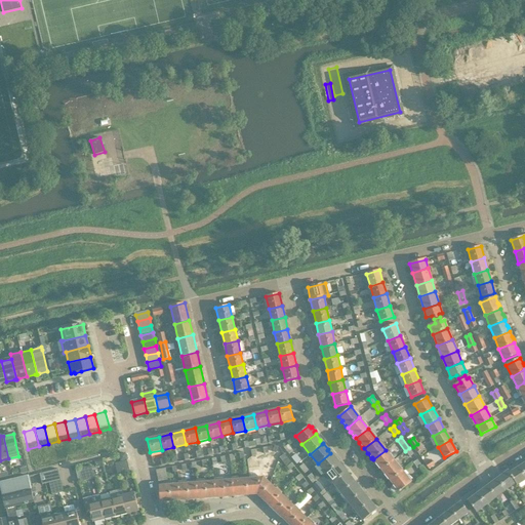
[(421,449),(417,444),(413,447),(416,452),(421,449)]
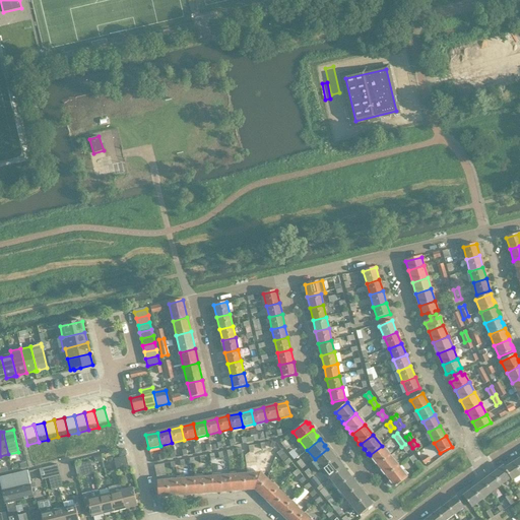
[(281,444),(286,450),(290,447),(285,441),(281,444)]
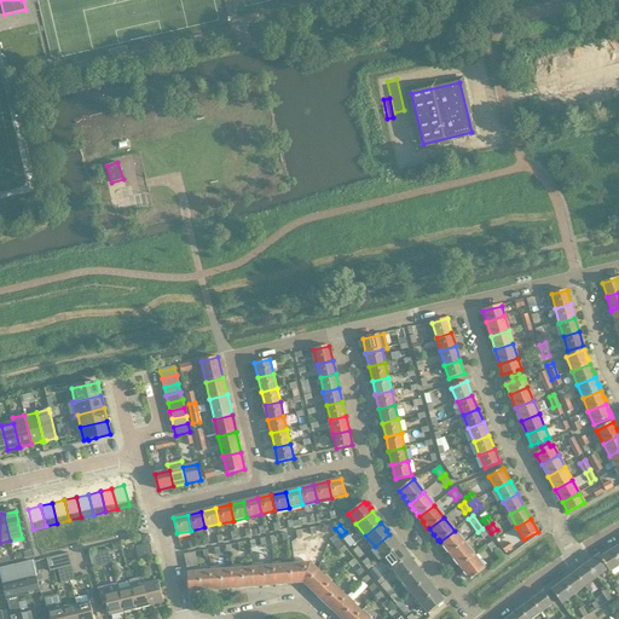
[(487,536),(482,528),(478,532),(482,539),(487,536)]
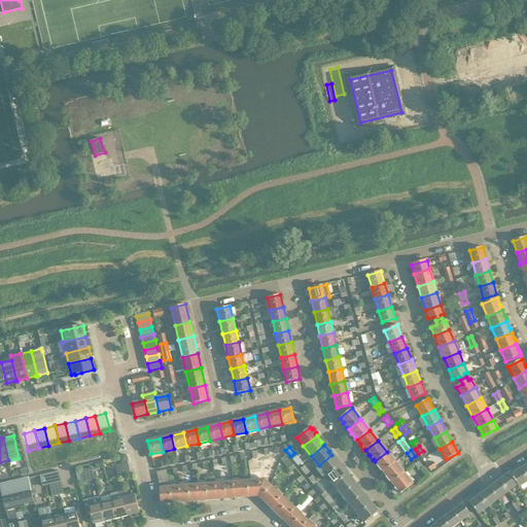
[(383,471),(395,462),(387,452),(375,461),(378,465),(377,466),(381,471),(382,470),(383,471)]
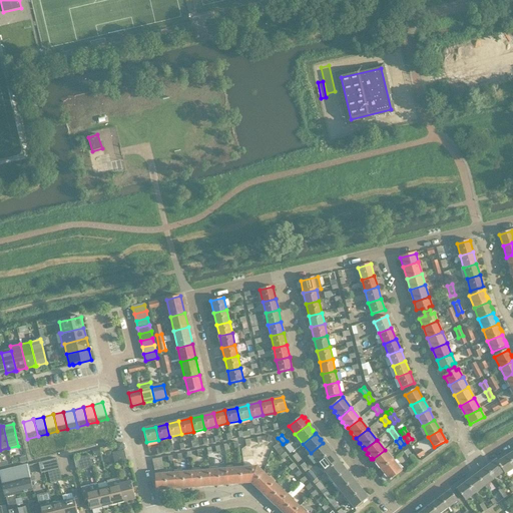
[(311,453),(318,463),(331,453),(328,450),(329,449),(324,443),(323,443),(311,453)]
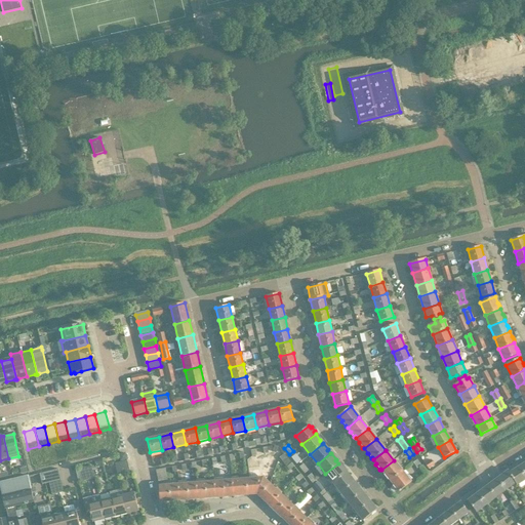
[(295,454),(291,457),(296,465),(300,461),(295,454)]
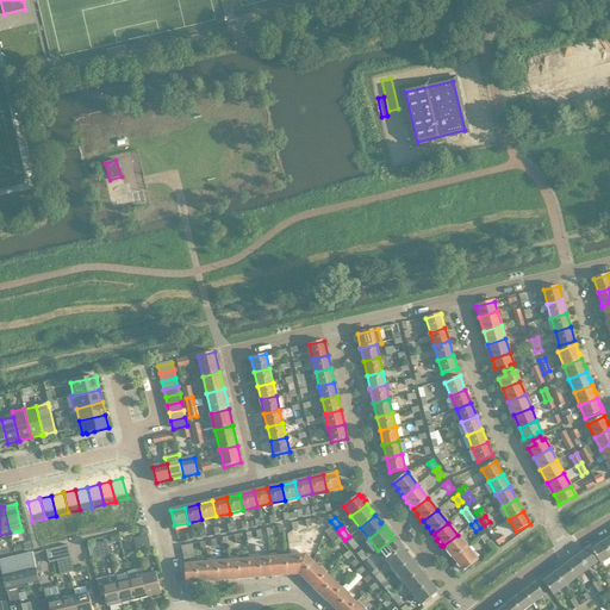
[(334,531),(328,536),(336,547),(342,542),(338,539),(334,531)]
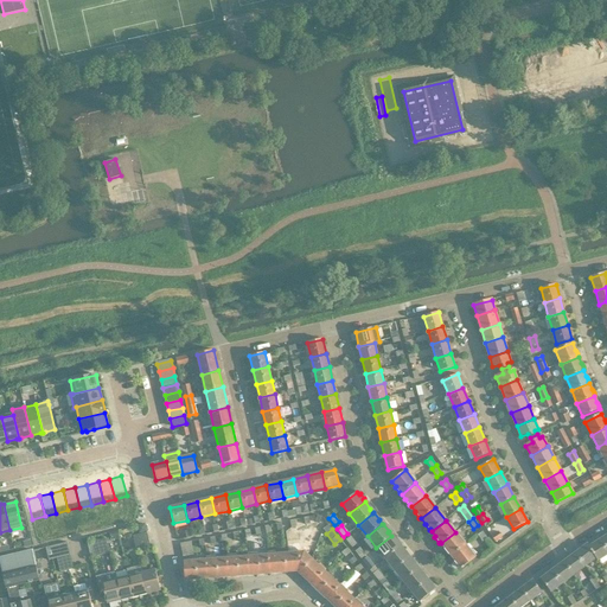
[(487,538),(483,531),(478,535),(483,542),(487,538)]
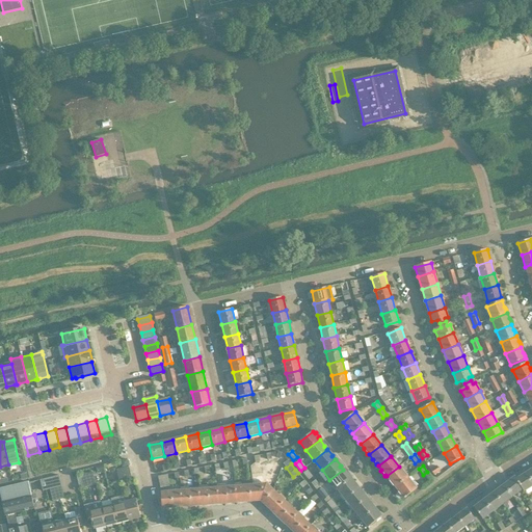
[(433,475),(440,471),(436,466),(430,470),(433,475)]
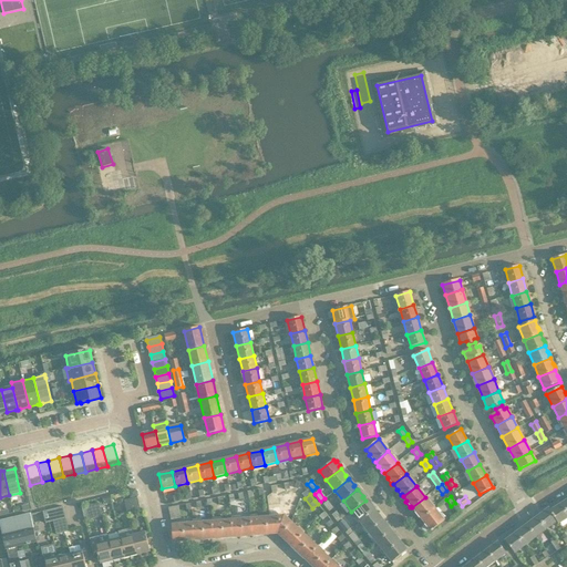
[(126,507),(138,504),(137,497),(124,501),(126,507)]
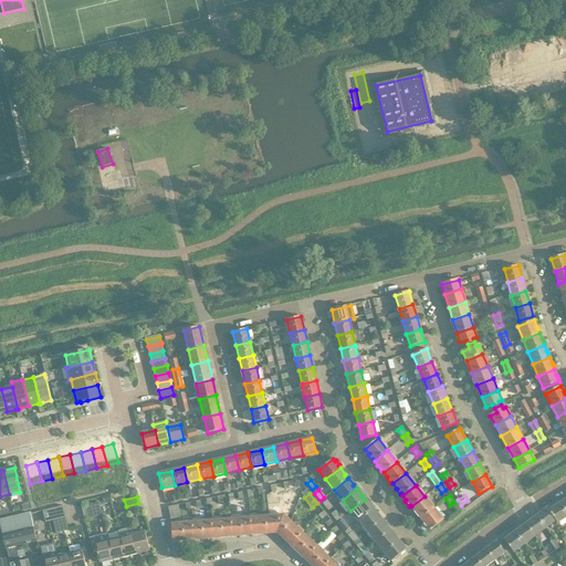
[(422,520),(435,510),(425,496),(411,506),(416,512),(415,512),(418,517),(419,516),(422,520)]
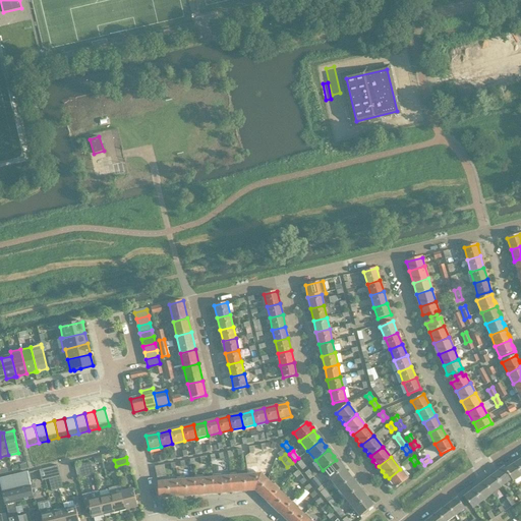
[(323,470),(331,479),(343,469),(341,466),(341,465),(337,459),(336,460),(323,470)]
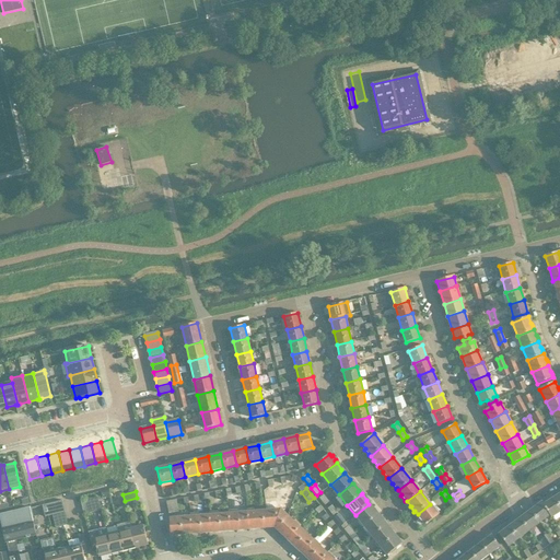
[(325,505),(329,502),(324,496),(319,499),(325,505)]
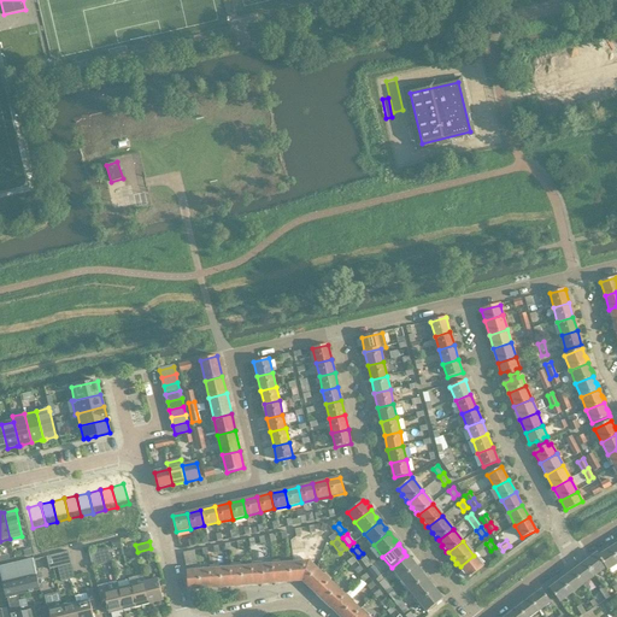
[(95,558),(110,556),(107,548),(94,552),(95,558)]
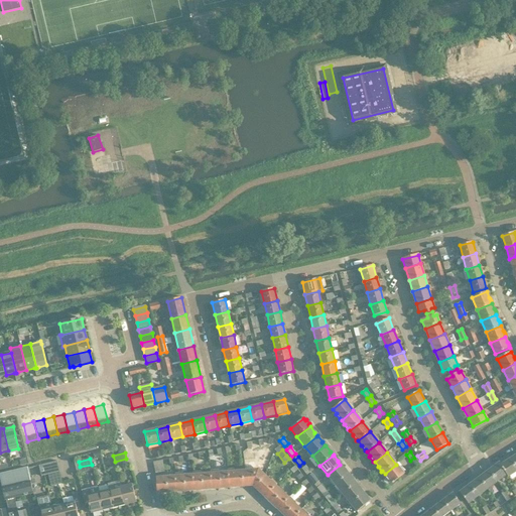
[(126,459),(115,462),(116,468),(128,465),(126,459)]
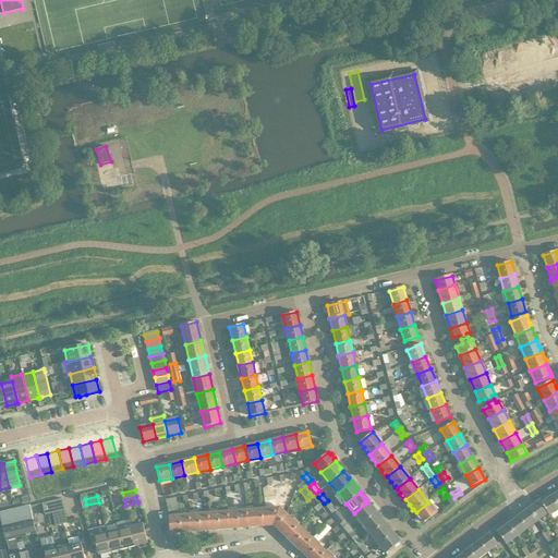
[(549,516),(557,510),(557,504),(553,496),(542,502),(545,508),(548,513),(547,513),(549,516)]
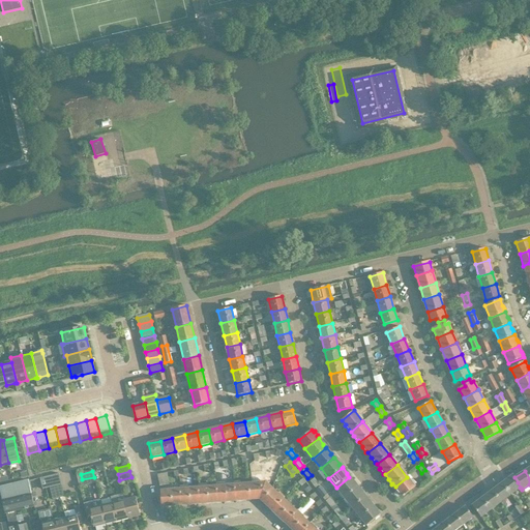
[(50,488),(61,484),(59,473),(39,478),(42,490),(50,488)]
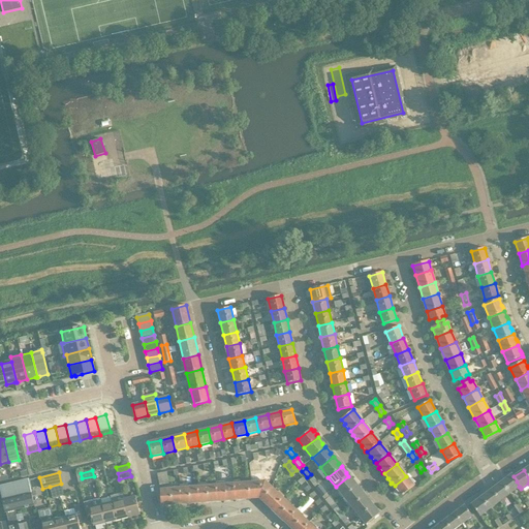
[(168,484),(166,472),(157,474),(159,486),(168,484)]
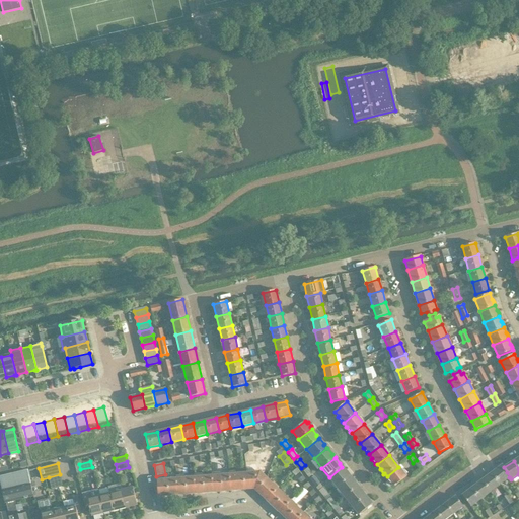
[(500,485),(509,477),(510,477),(507,472),(504,467),(502,465),(492,473),(500,485)]
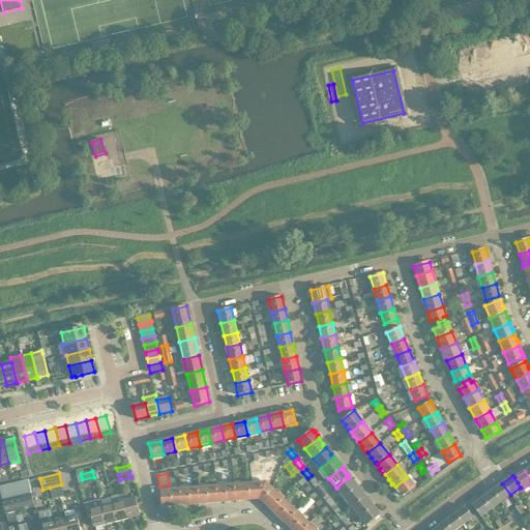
[(94,477),(82,479),(84,486),(95,483),(94,477)]
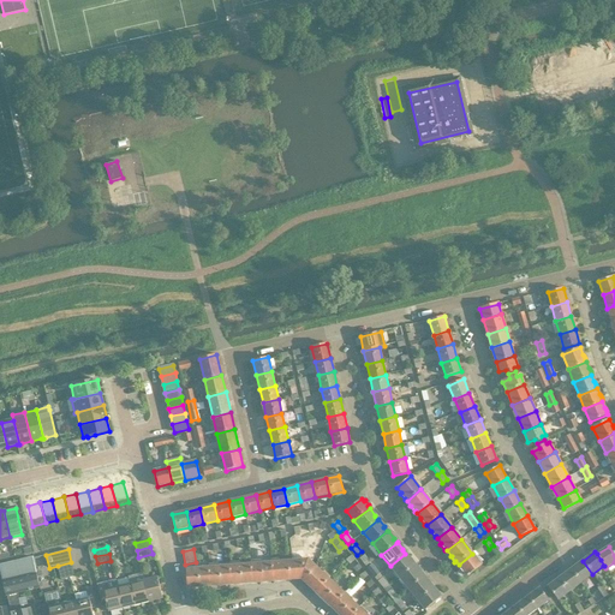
[(390,566),(399,578),(415,566),(411,562),(412,560),(406,554),(405,554),(390,566)]
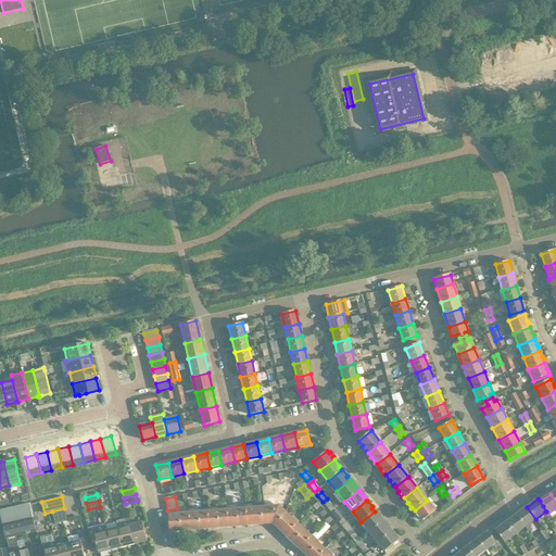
[(427,501),(415,510),(417,514),(416,515),(420,520),(421,519),(422,521),(436,510),(427,501)]
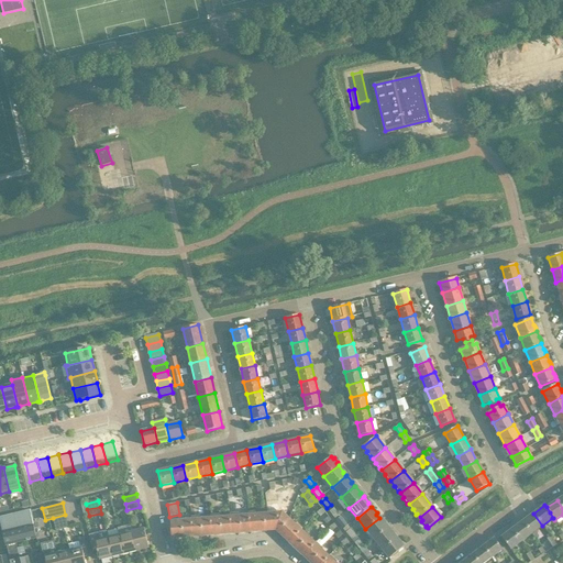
[(329,511),(334,519),(339,515),(333,508),(329,511)]
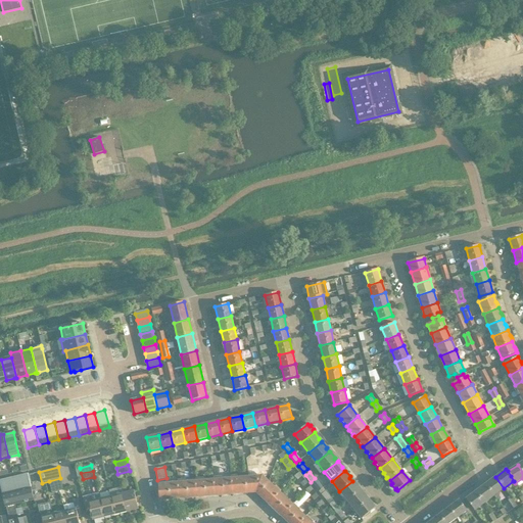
[(0,486),(5,507),(6,507),(14,505),(34,500),(31,488),(32,488),(28,474),(0,480),(0,486)]
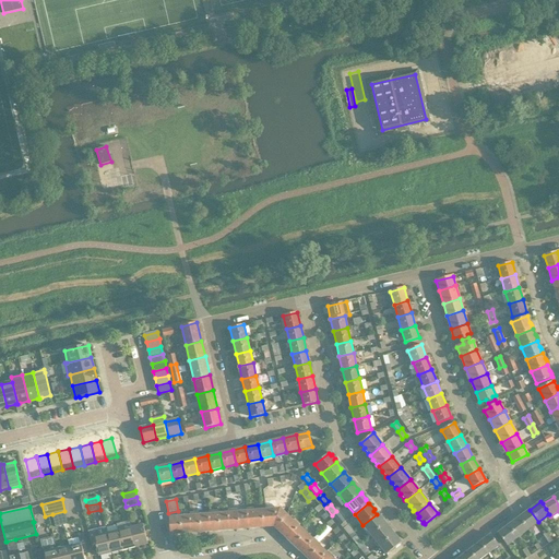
[(276,528),(287,516),(280,510),(265,511),(263,511),(264,526),(265,526),(274,525),(276,528)]
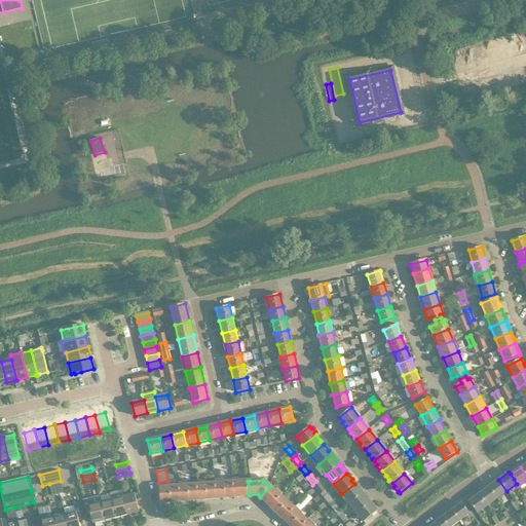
[(497,498),(506,491),(498,480),(488,487),(497,498)]
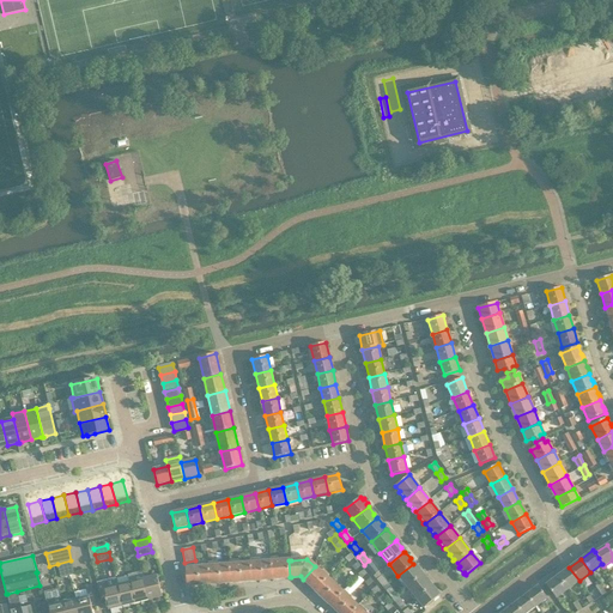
[(73,568),(71,560),(58,564),(59,571),(73,568)]
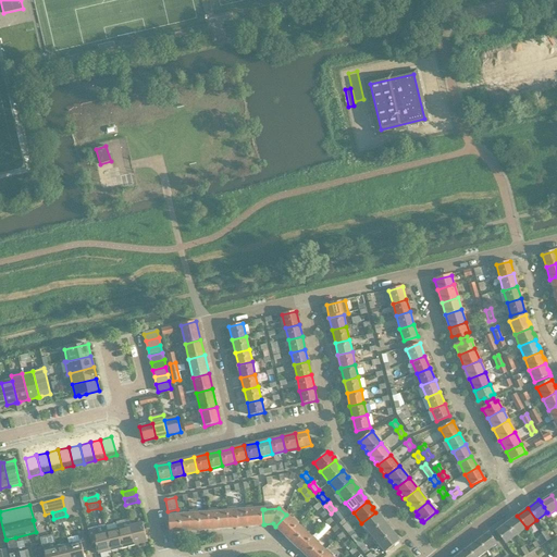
[(263,524),(262,509),(246,510),(247,525),(263,524)]
